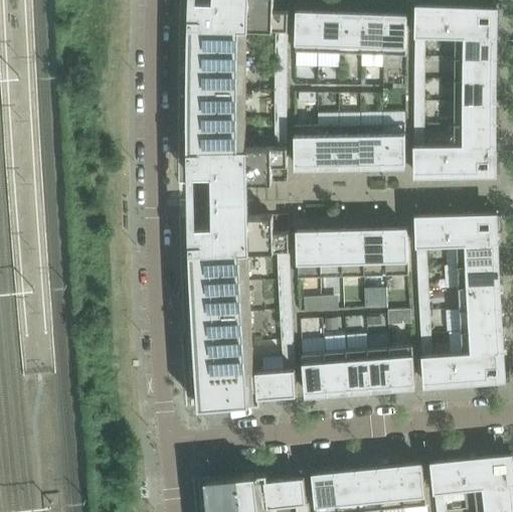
[(271,168),(286,168),(286,167),(286,155),(285,149),(286,87),(286,32),(286,28),(287,13),(272,13),(272,0),(211,0),(212,3),(188,2),(187,18),(186,98),(186,150),(187,178),(211,177),(219,177),(219,185),(248,185),(271,185),(271,168)]
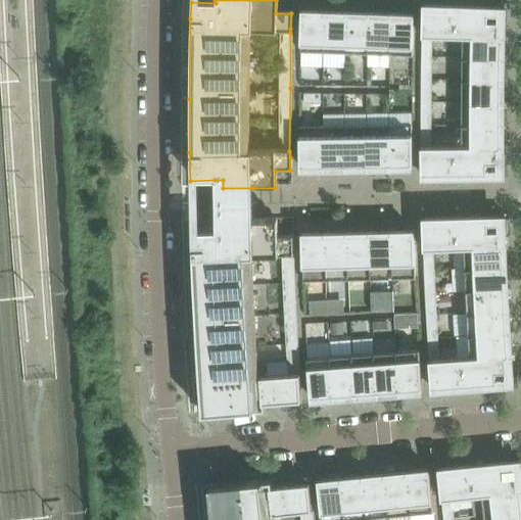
[(486,25),(486,10),(421,8),(420,34),(420,38),(432,39),(461,39),(461,38),(502,39),(503,25),(486,25)]
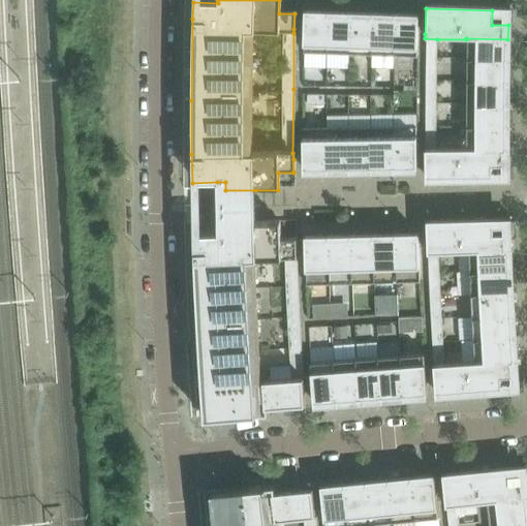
[(324,57),(327,14),(303,14),(303,29),(302,56),(324,57)]
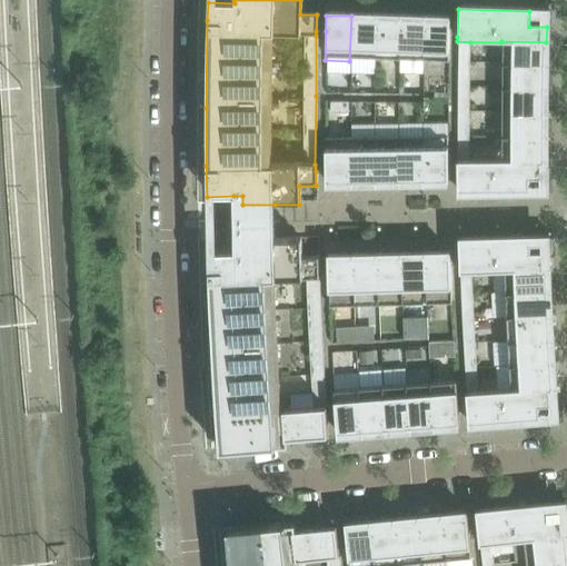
[(374,61),(375,17),(351,16),(349,61),(374,61)]
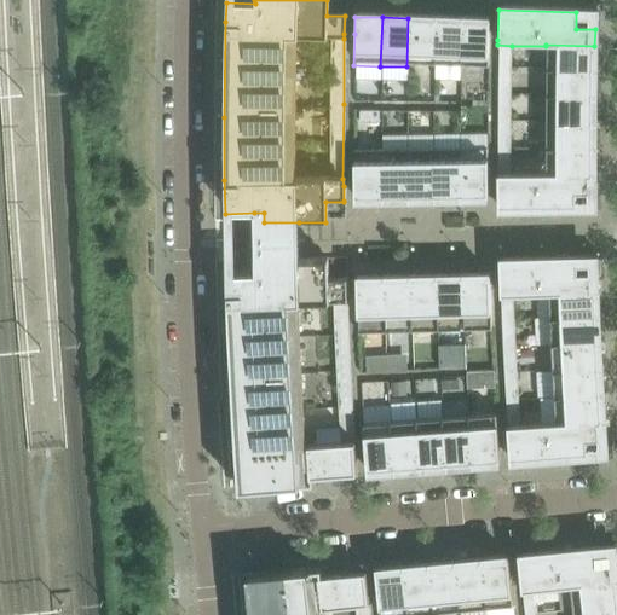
[(433,68),(434,19),(408,18),(407,67),(433,68)]
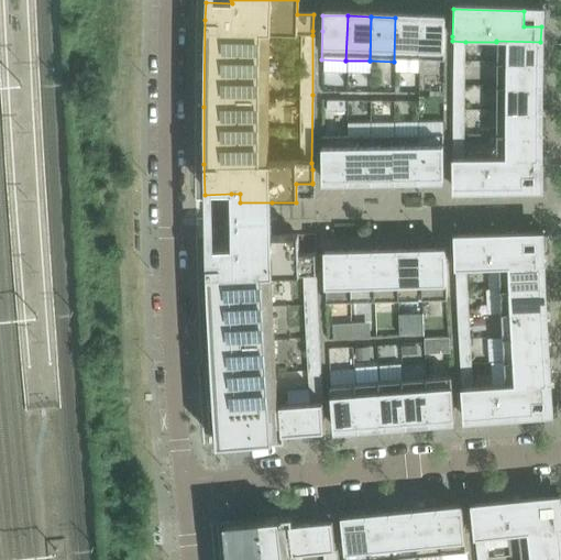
[(417,63),(419,19),(395,18),(394,62),(417,63)]
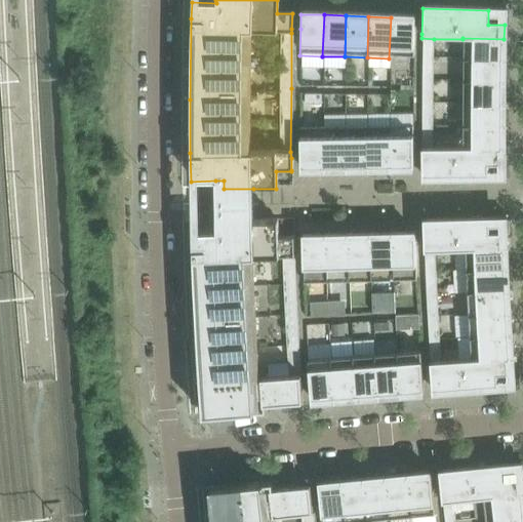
[(413,33),(413,17),(391,17),(389,58),(412,59),(413,33)]
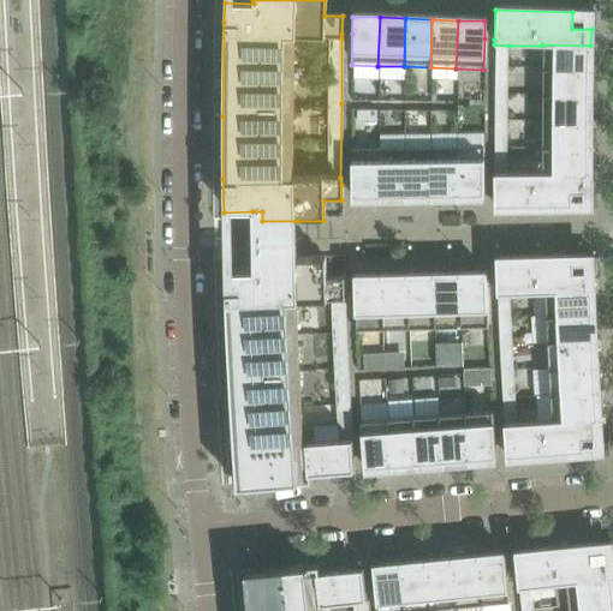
[(509,57),(509,46),(494,45),(494,57),(509,57)]
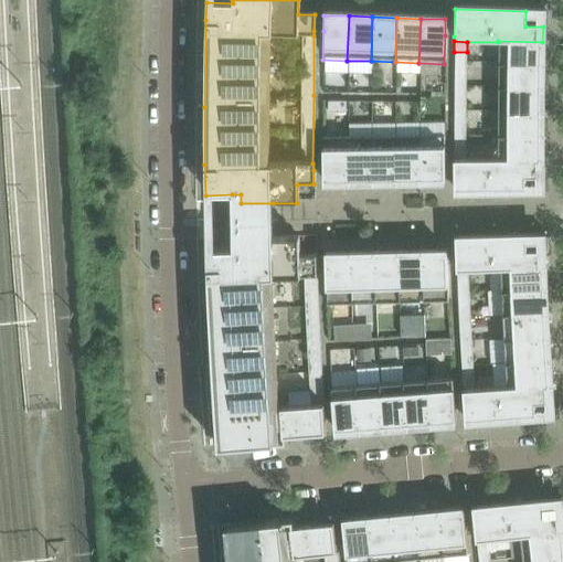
[(542,66),(542,52),(542,42),(498,41),(498,42),(498,65),(542,66)]
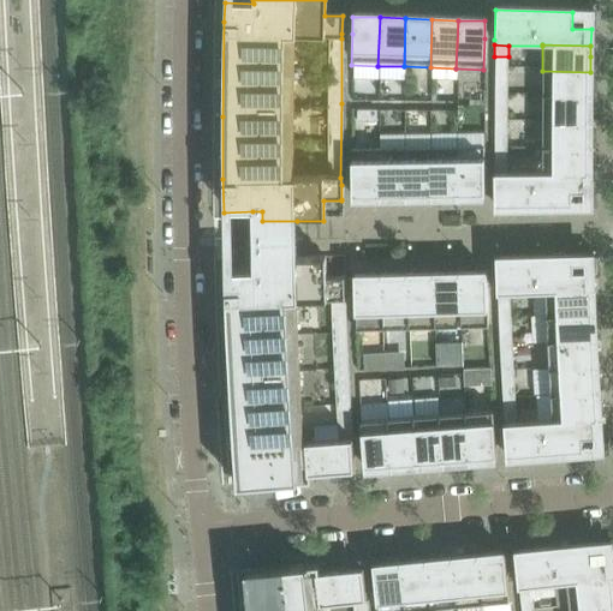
[(509,69),(509,57),(494,57),(494,69),(509,69)]
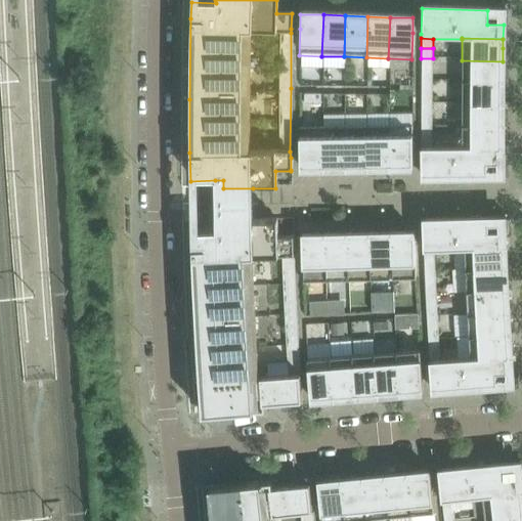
[(433,59),(433,58),(421,58),(421,69),(433,69),(433,59)]
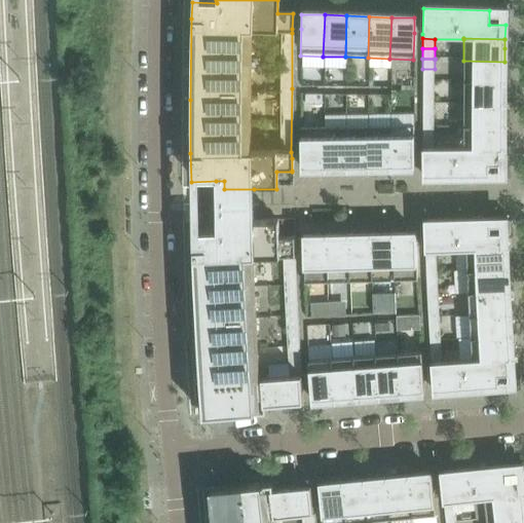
[(504,83),(504,70),(504,62),(463,61),(462,83),(504,83)]
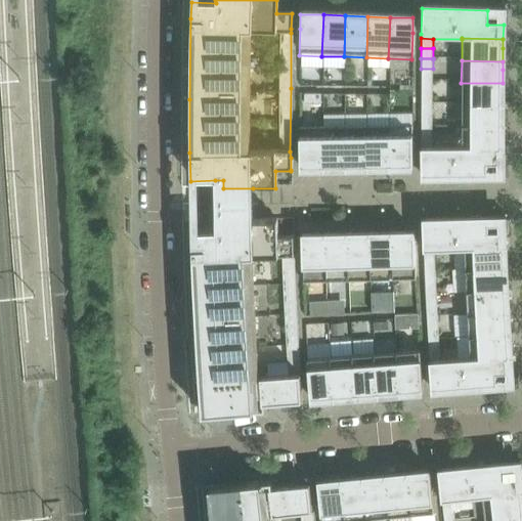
[(433,79),(433,69),(421,69),(421,79),(433,79)]
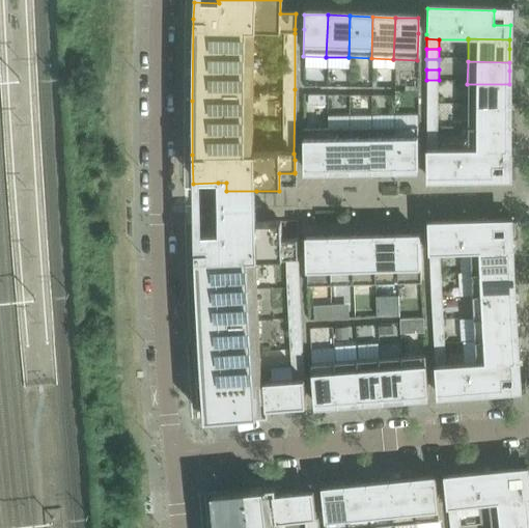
[(439,83),(439,80),(426,80),(425,89),(439,89),(439,83)]
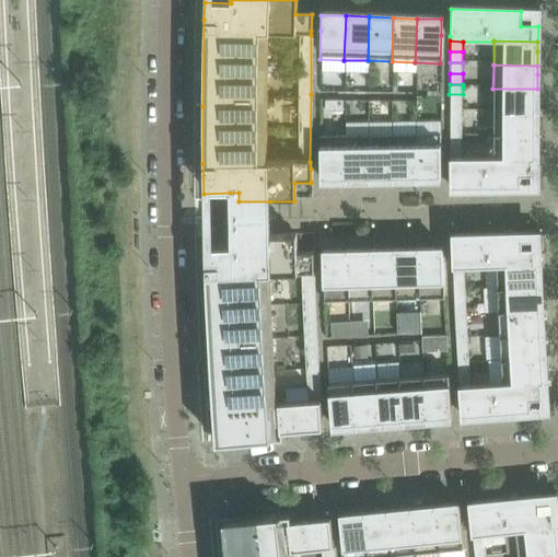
[(536,113),(536,99),(537,89),(492,89),(492,113),(536,113)]
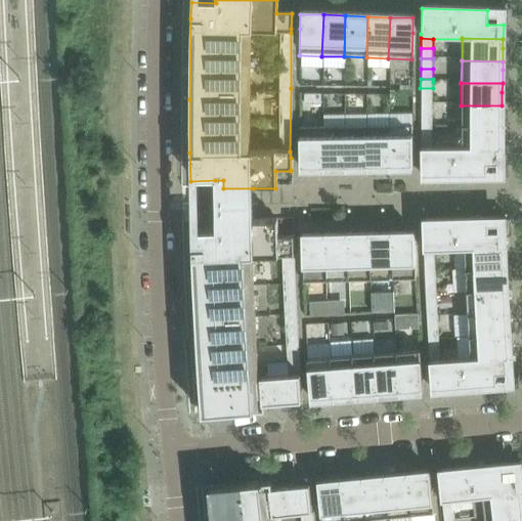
[(433,98),(433,88),(420,88),(420,98),(433,98)]
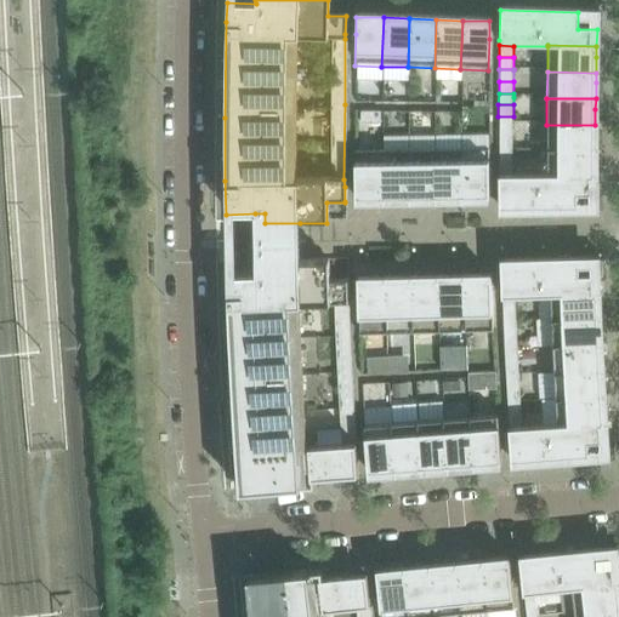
[(379,126),(379,114),(358,114),(358,127),(379,126)]
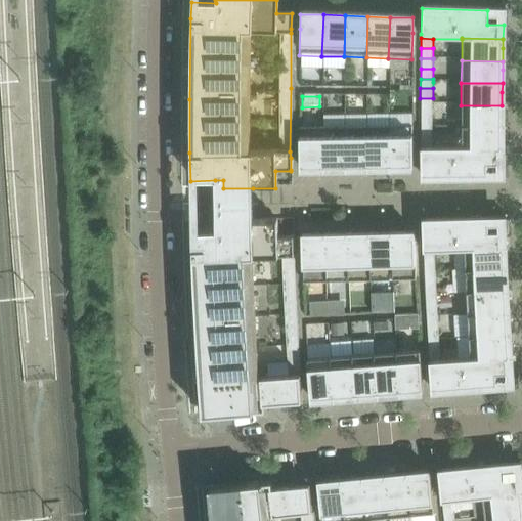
[(433,104),(433,98),(420,98),(420,109),(432,109),(433,104)]
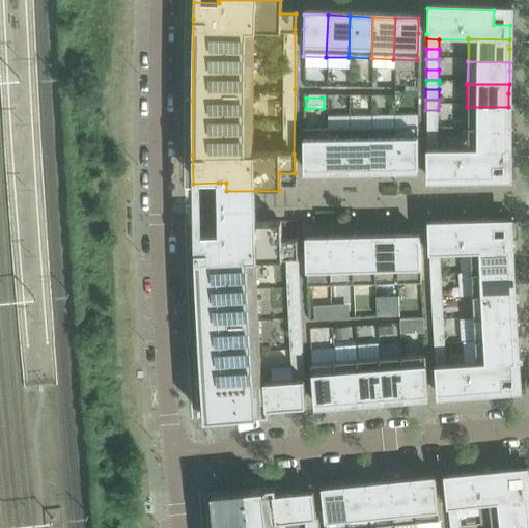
[(508,129),(508,116),(508,107),(467,107),(467,119),(467,129),(508,129)]
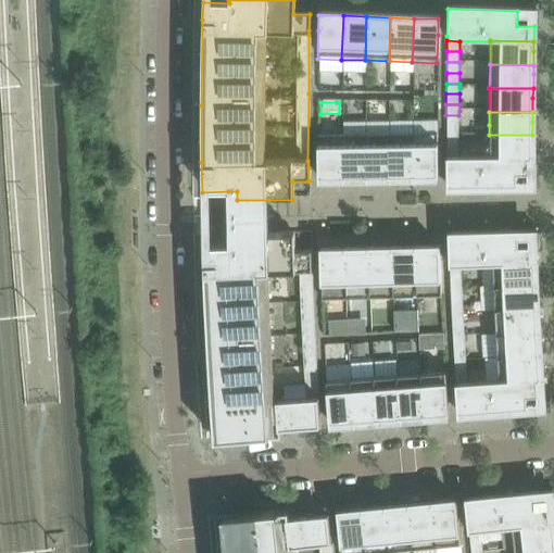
[(458,126),(458,115),(445,115),(445,126),(458,126)]
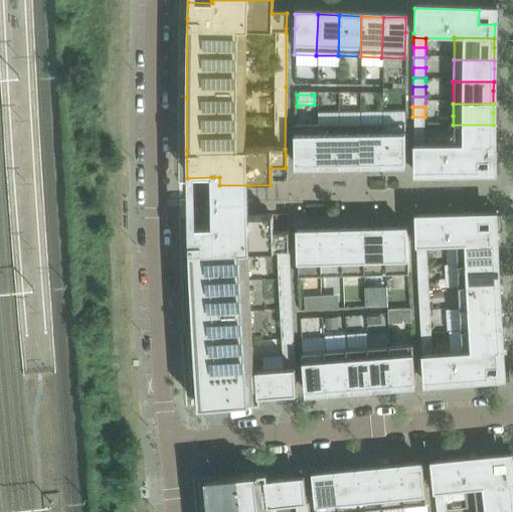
[(424,125),(424,117),(412,117),(412,127),(424,127),(424,125)]
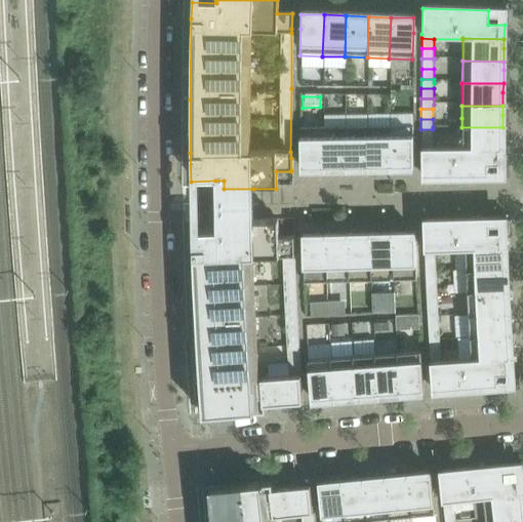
[(503,150),(503,136),(503,127),(461,127),(461,149),(461,150),(503,150)]
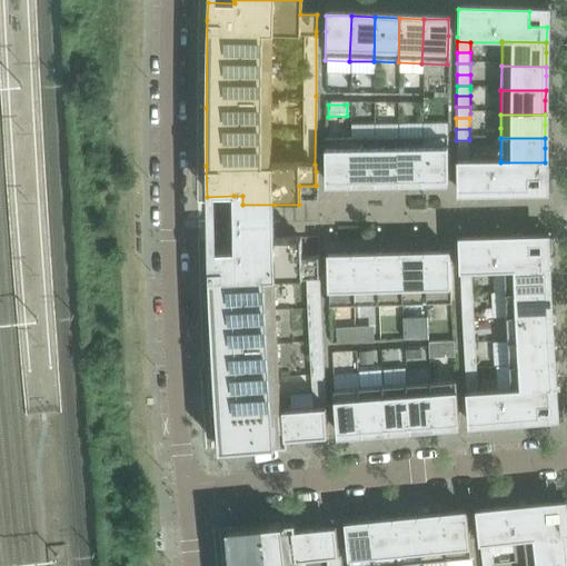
[(421,185),(421,139),(397,140),(398,185),(421,185)]
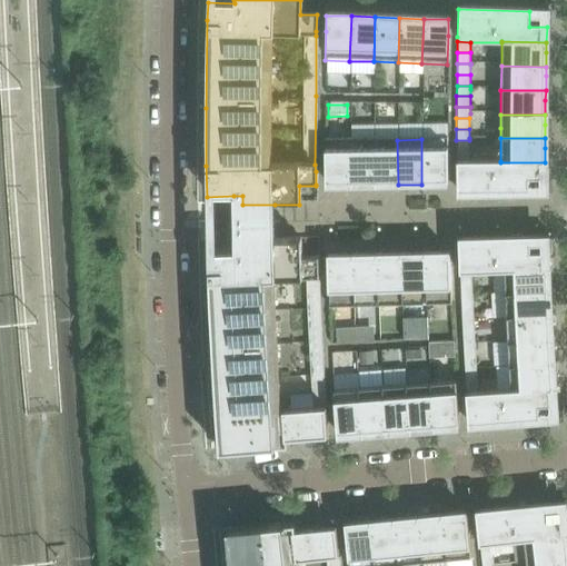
[(447,167),(446,139),(421,139),(421,185),(447,184),(447,167)]
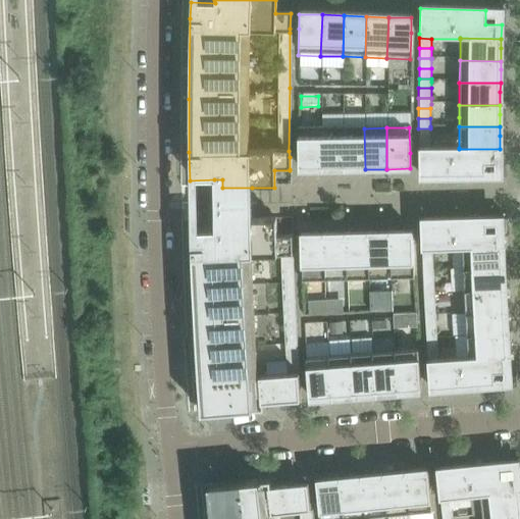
[(321,170),(320,128),(297,130),(298,157),(298,170),(321,170)]
